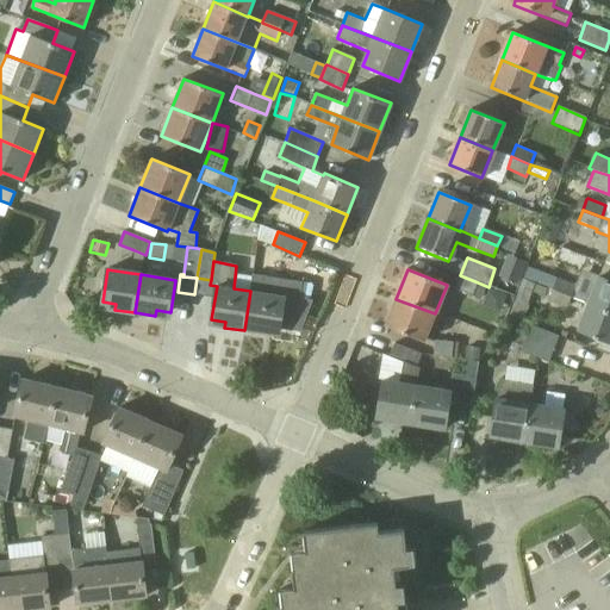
[(312,300),(300,297),(304,282),(253,274),(250,291),(244,330),(265,334),(266,328),(300,332),(312,300)]
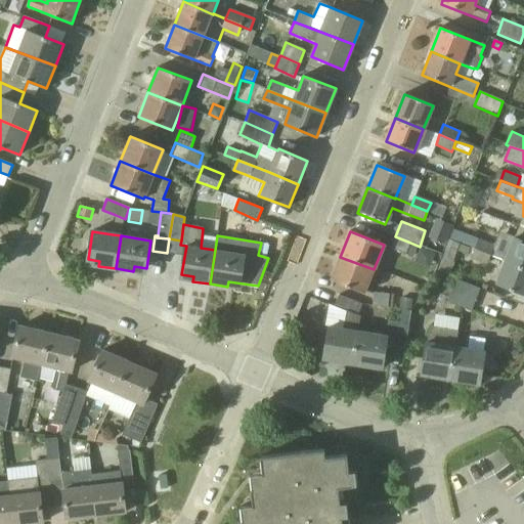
[(410,243),(395,236),(391,248),(406,254),(410,243)]
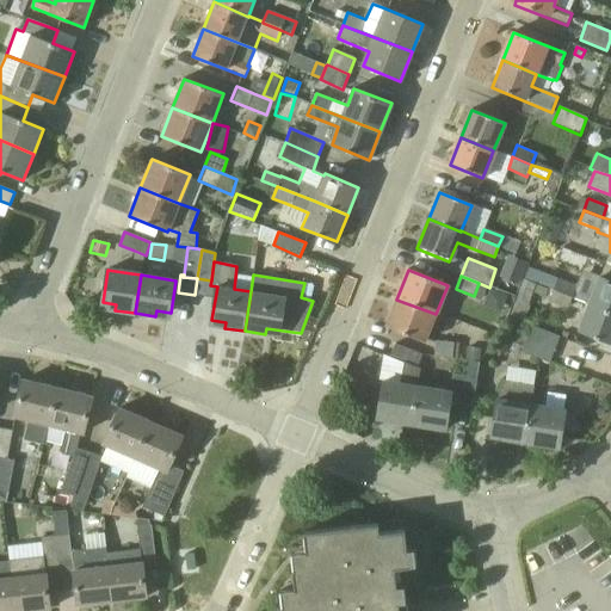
[(610,281),(600,277),(594,291),(590,304),(610,312),(610,281)]
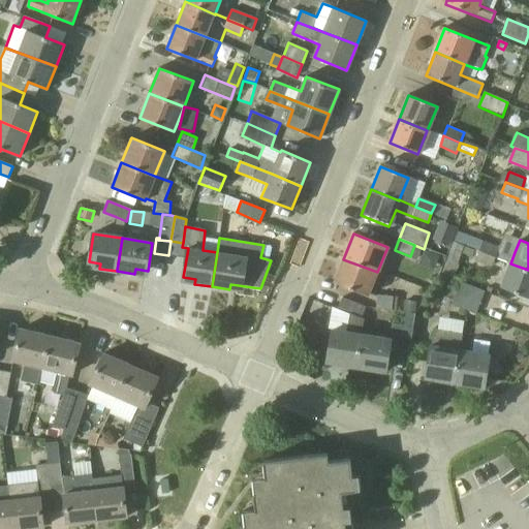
[(495,257),(499,247),(483,241),(478,251),(495,257)]
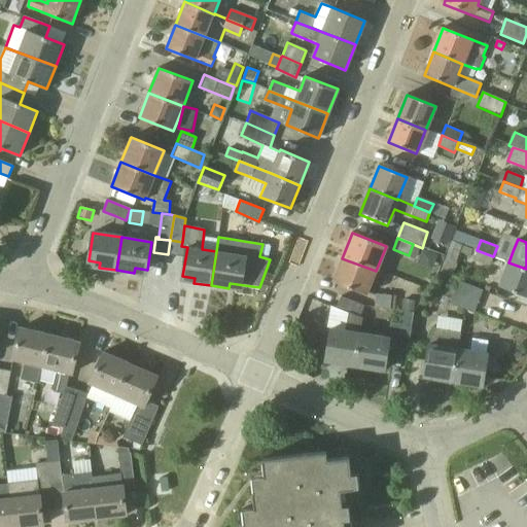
[(444,259),(456,264),(462,245),(451,241),(448,248),(444,259)]
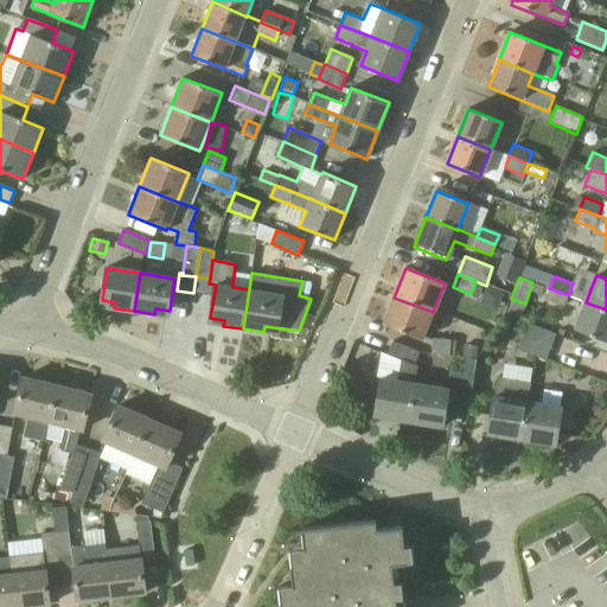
[(479,298),(484,285),(475,281),(471,294),(479,298)]
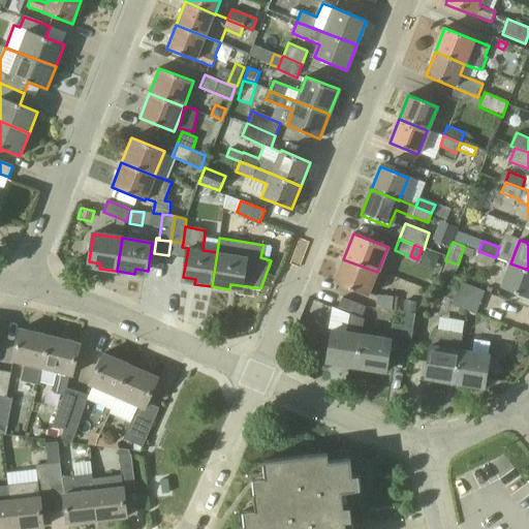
[(474,260),(492,267),(495,257),(478,251),(474,260)]
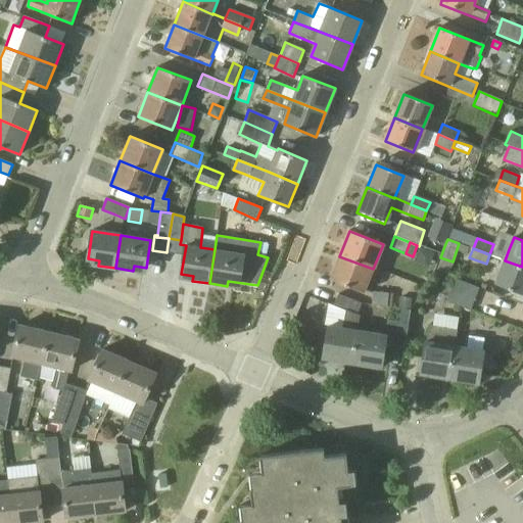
[(339,256),(330,281),(363,294),(373,269),(339,256)]
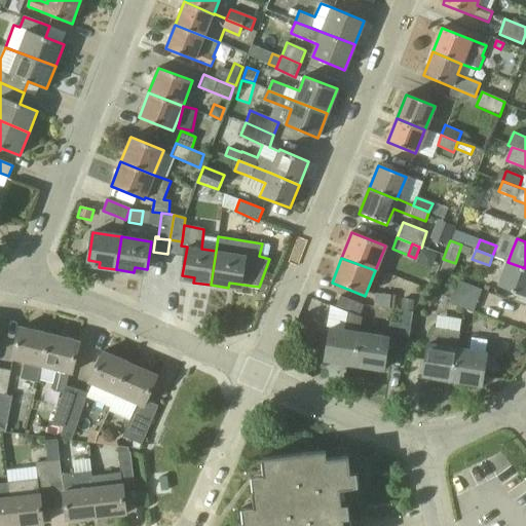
[(455,263),(443,259),(438,272),(451,277),(456,263),(455,263)]
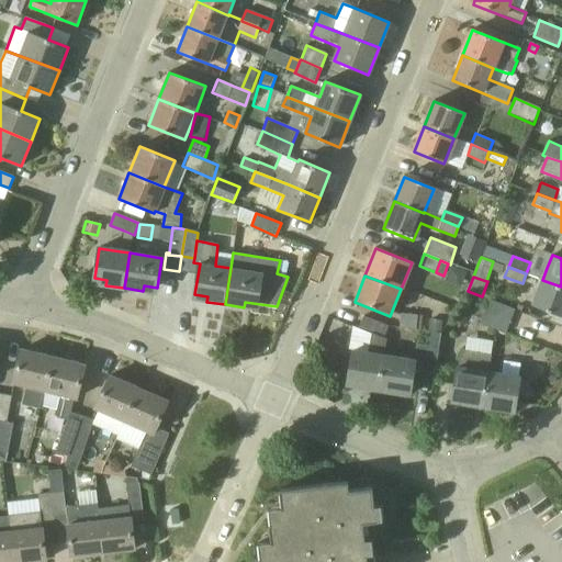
[(561,287),(542,280),(532,305),(561,316),(561,287)]
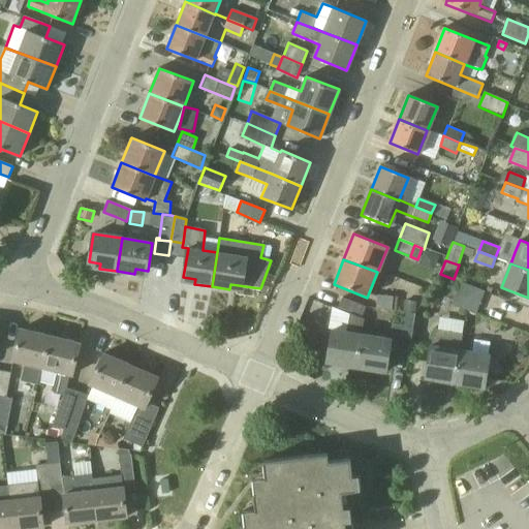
[(483,291),(459,282),(455,293),(478,303),(483,291)]
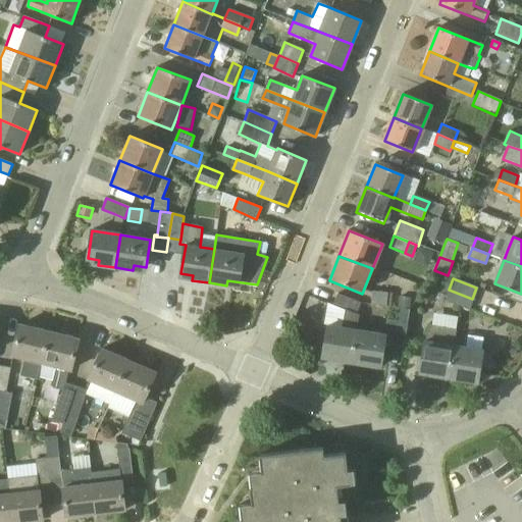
[(472,299),(449,290),(445,301),(468,310),(472,299)]
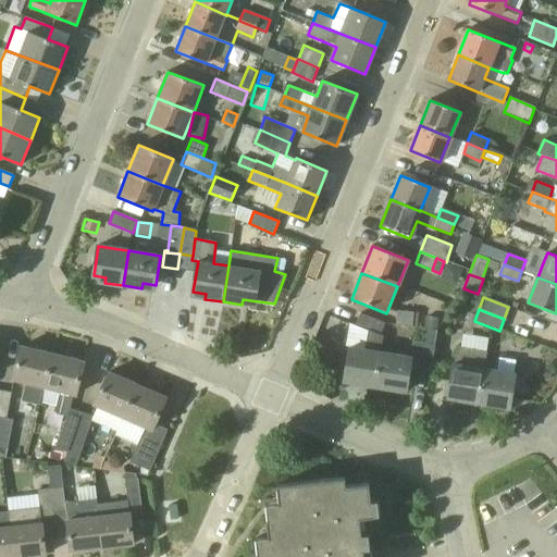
[(415,312),(397,310),(395,324),(412,327),(415,312)]
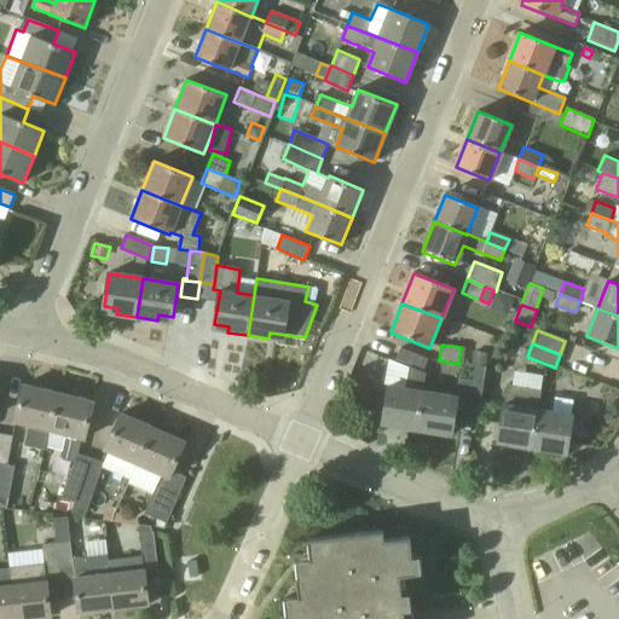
[(400,348),(394,362),(410,368),(422,372),(422,371),(427,359),(400,348)]
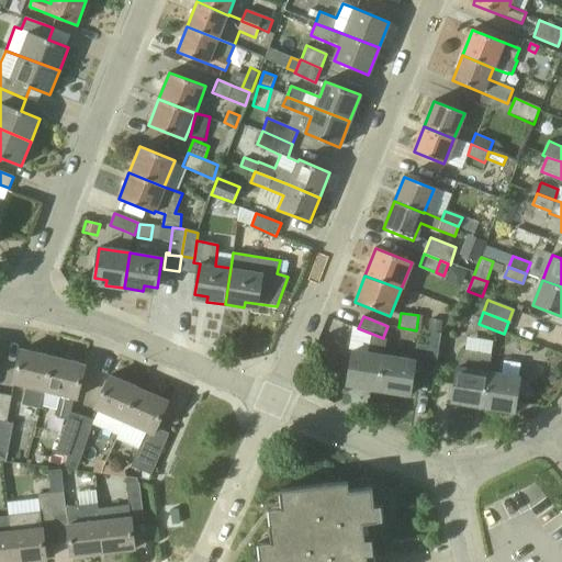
[(442,322),(429,319),(427,330),(441,333),(442,322)]
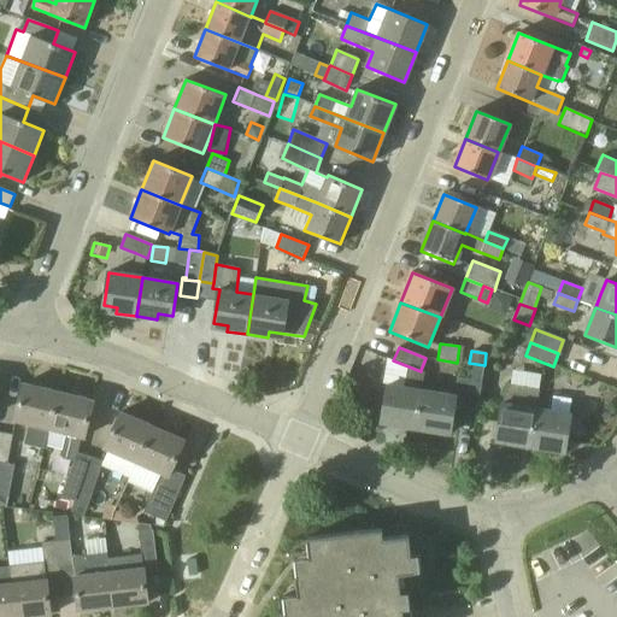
[(469,363),(468,380),(457,377),(454,393),(421,389),(413,429),(448,435),(453,406),(477,410),(485,365),(469,363)]
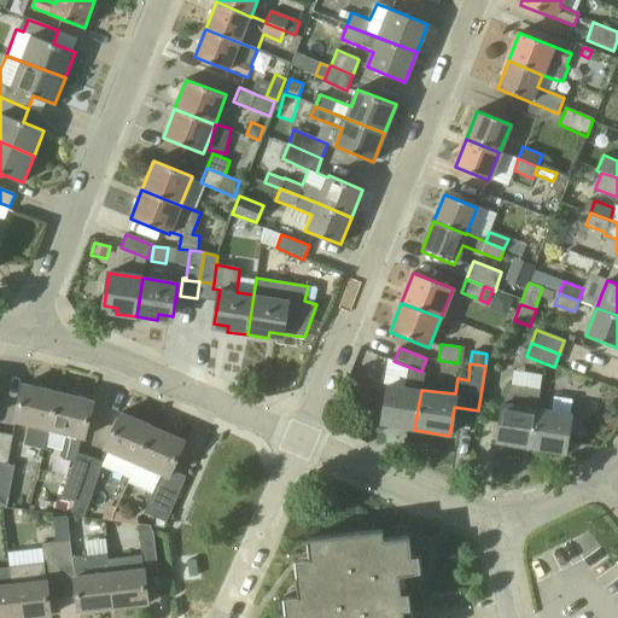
[(409,367),(406,389),(389,385),(382,425),(414,430),(421,390),(424,372),(421,371),(421,372),(409,367)]
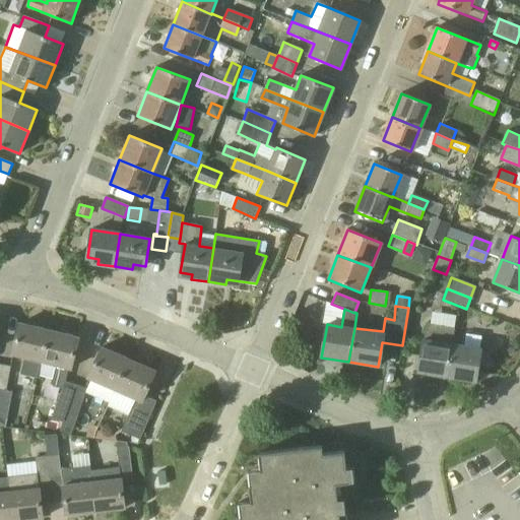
[(433,311),(432,322),(454,325),(455,314),(433,311)]
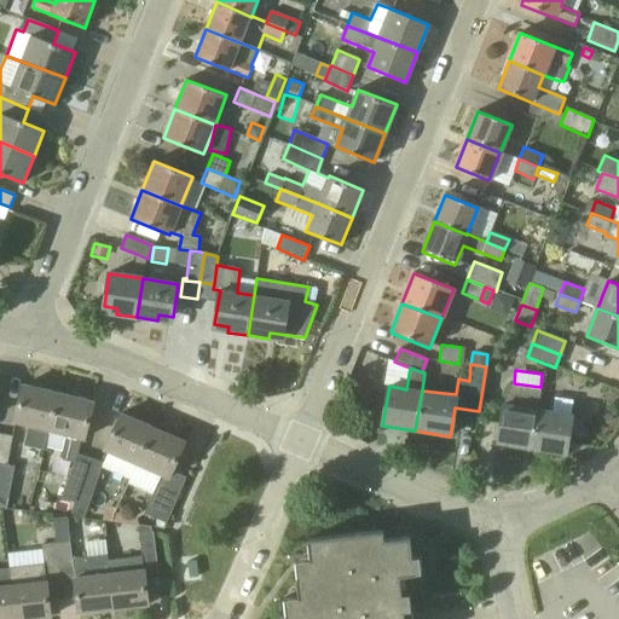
[(58,393),(24,385),(13,424),(48,433),(58,393)]
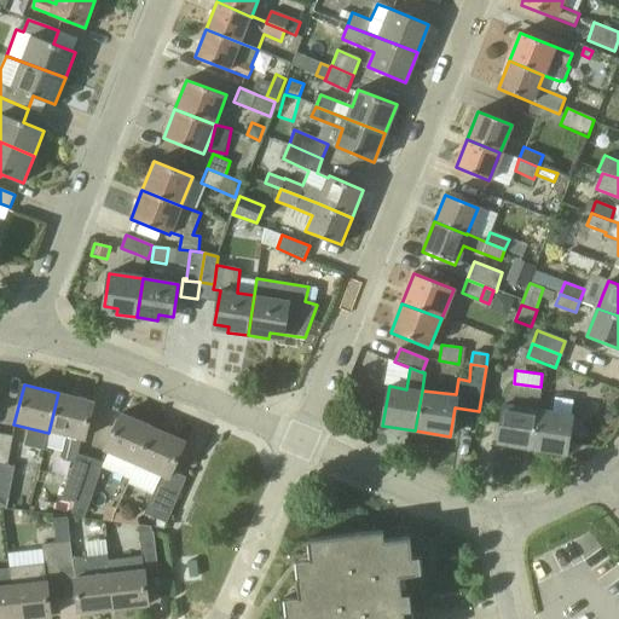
[(531,449),(537,409),(539,389),(507,385),(498,443),(531,449)]
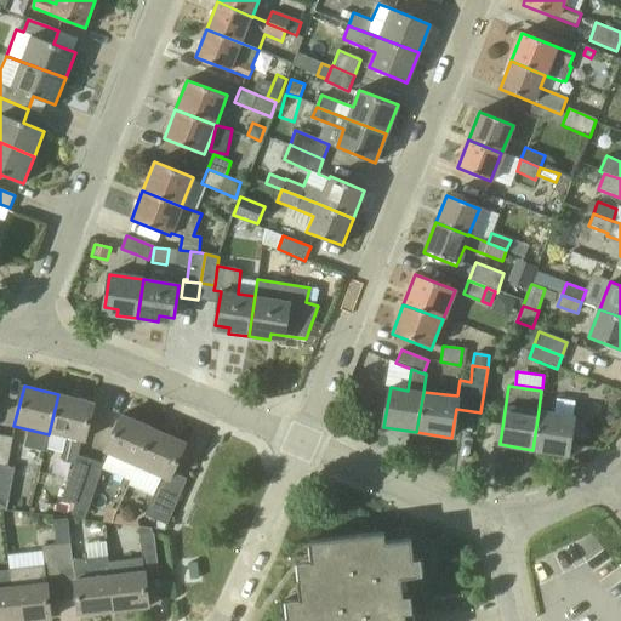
[(90,460),(78,456),(81,442),(84,442),(92,404),(58,394),(49,434),(45,449),(62,454),(61,461),(74,463),(62,500),(75,505),(90,460)]
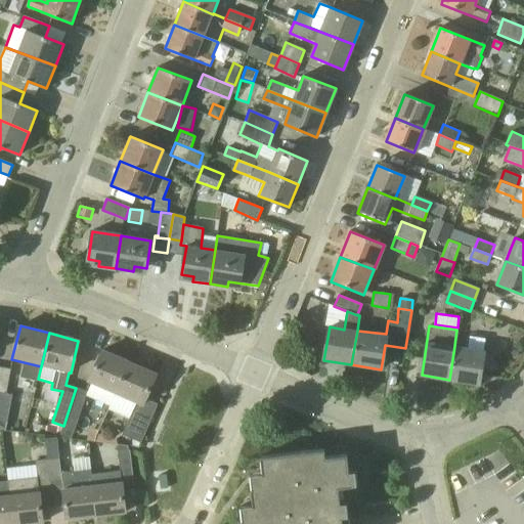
[(484,351),(454,346),(449,380),(478,384),(484,351)]
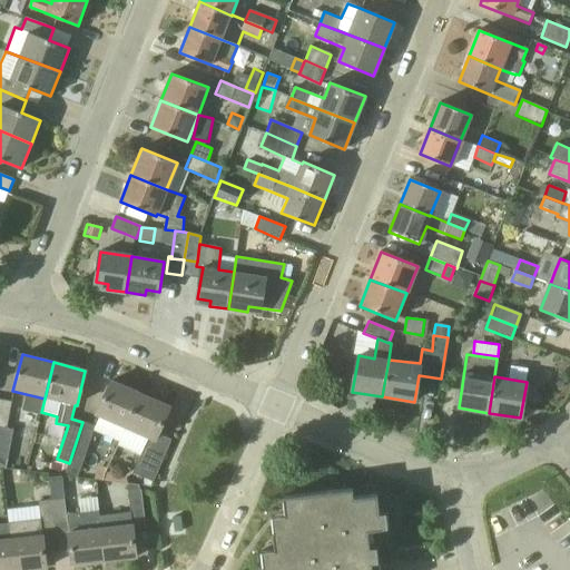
[(112,381),(97,416),(125,428),(139,393),(112,381)]
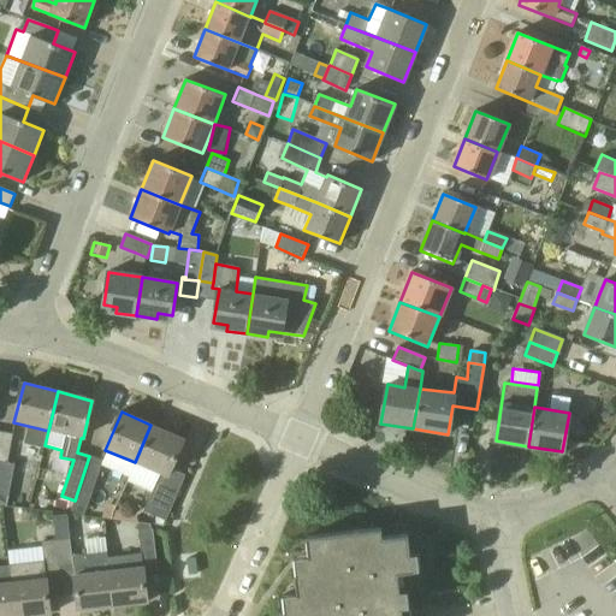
[(569,415),(566,433),(578,434),(581,418),(569,415)]
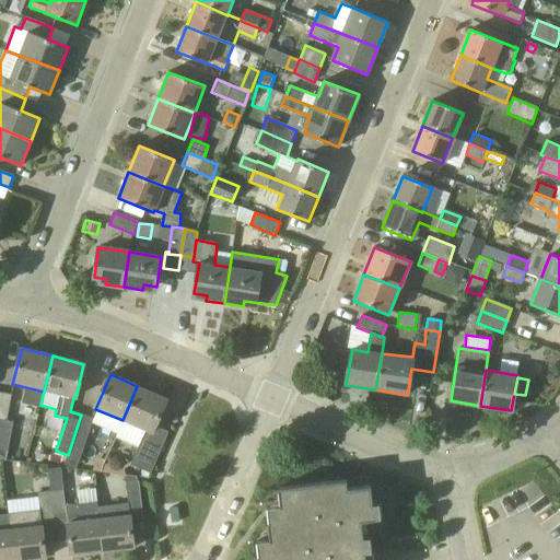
[(167,399),(137,386),(123,420),(124,420),(116,439),(138,448),(130,465),(150,474),(168,432),(155,427),(167,399)]
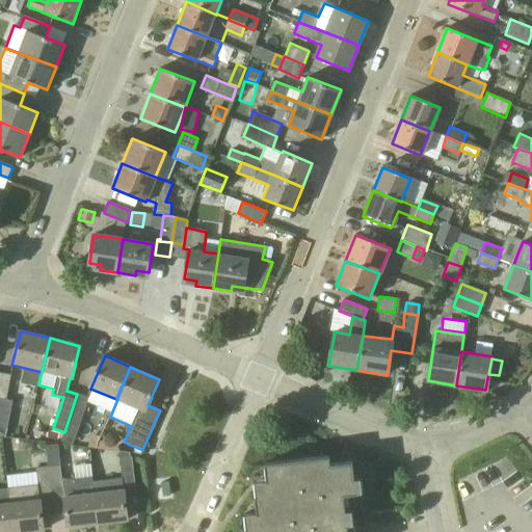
[(0,425),(8,427),(12,400),(6,399),(11,375),(0,372),(0,425)]
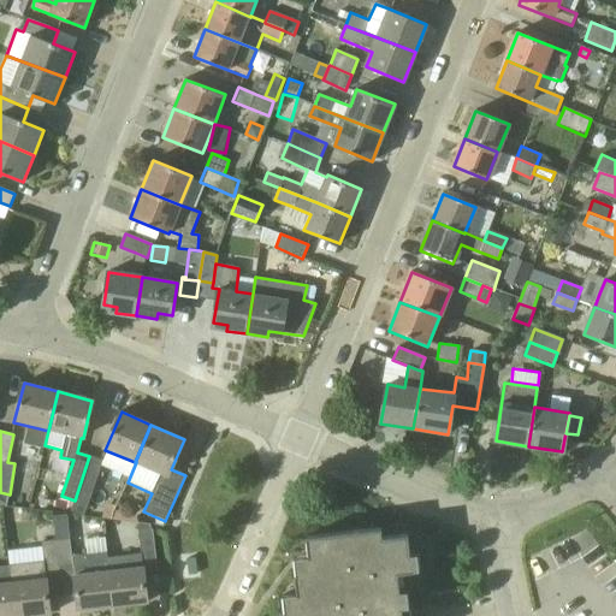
[(89,456),(75,501),(71,511),(83,515),(93,487),(104,461),(89,456)]
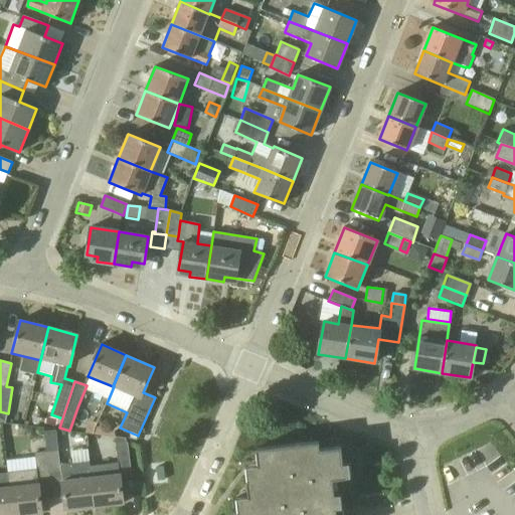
[(47,452),(50,476),(61,475),(65,510),(95,507),(92,477),(90,466),(90,462),(88,462),(71,464),(60,465),(56,431),(44,433),(46,452),(47,452)]
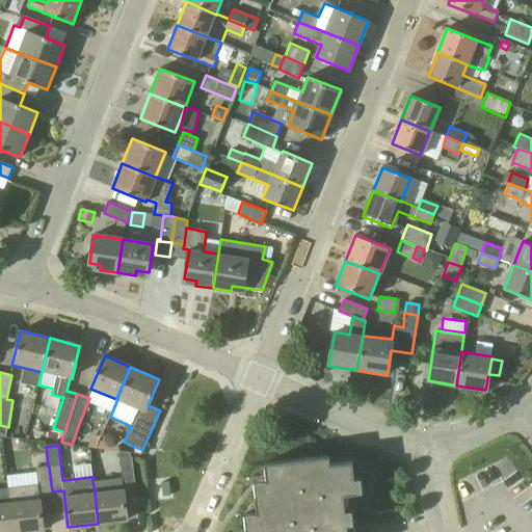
[(95,493),(98,524),(127,520),(125,497),(136,496),(132,456),(131,456),(130,452),(120,451),(123,478),(92,481),(95,493)]
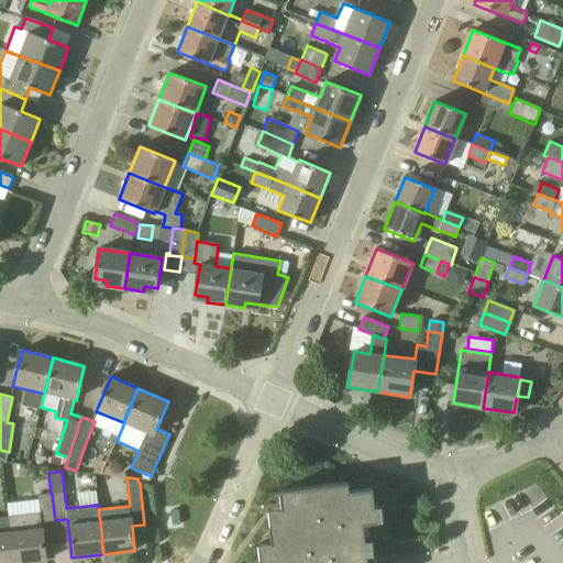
[(373,540),(366,541),(364,525),(385,521),(383,506),(375,507),(373,488),(350,492),(349,483),(279,492),(284,523),(269,526),(272,543),(257,545),(258,562),(367,562),(367,555),(375,555),(373,540)]
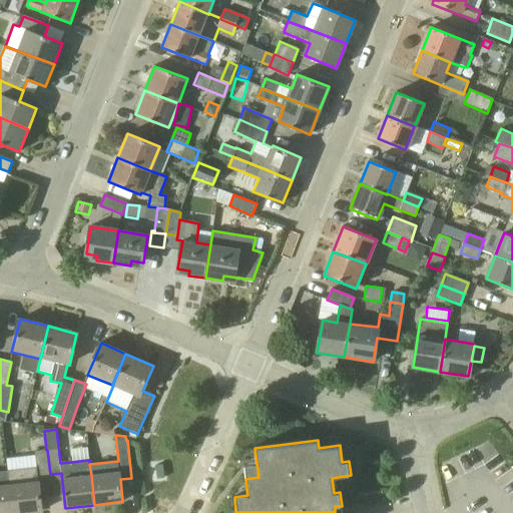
[(37,475),(50,474),(47,450),(46,450),(35,451),(37,467),(7,470),(8,474),(9,484),(12,512),(22,512),(42,511),(37,475)]
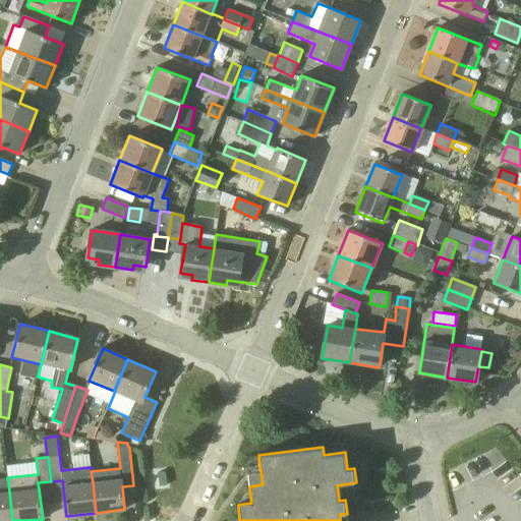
[(0,520),(12,520),(9,491),(0,493),(0,520)]
